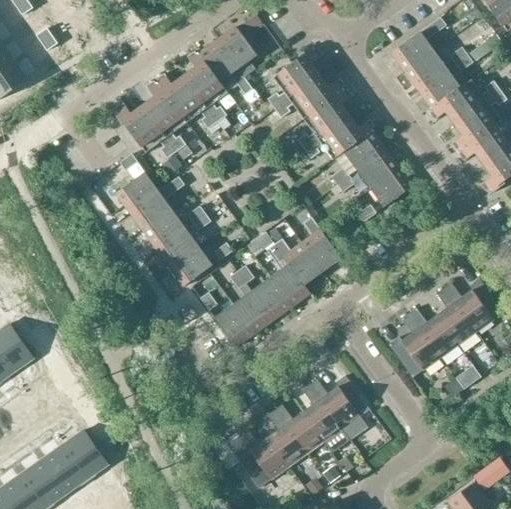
[(27,0),(18,6),(24,14),(34,6),(30,0),(27,0)]
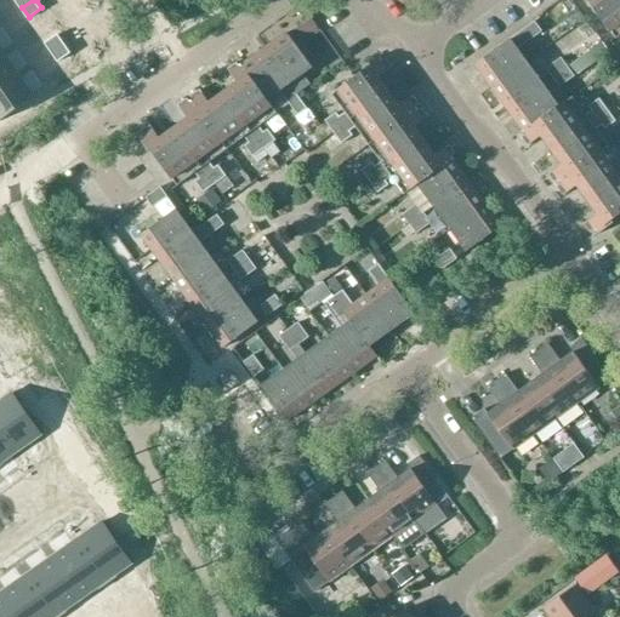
[(586,0),(590,5),(591,4),(615,38),(619,34),(619,0),(586,0)]
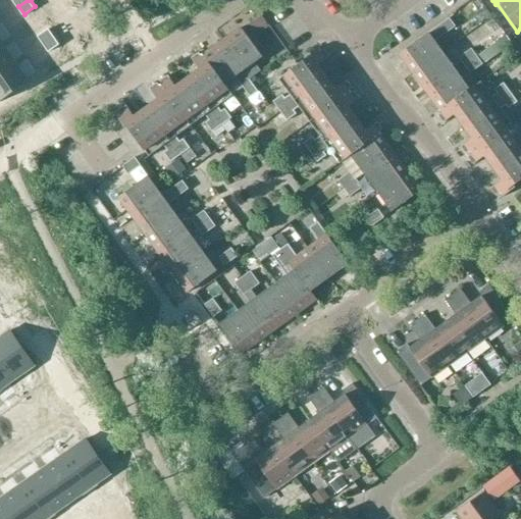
[(257,32),(269,23),(262,13),(250,21),(257,32)]
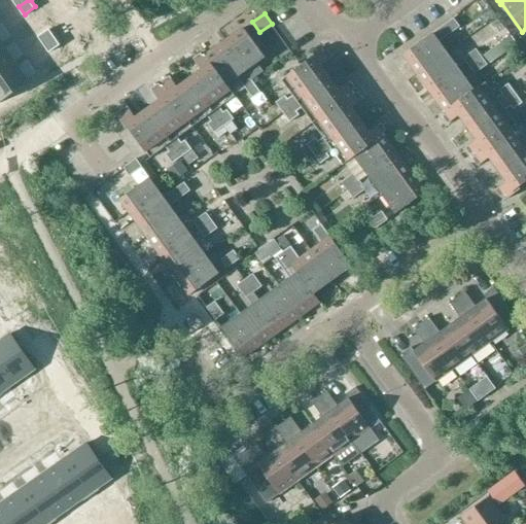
[(454,18),(402,54),(417,73),(447,51),(440,40),(460,26),(454,18)]
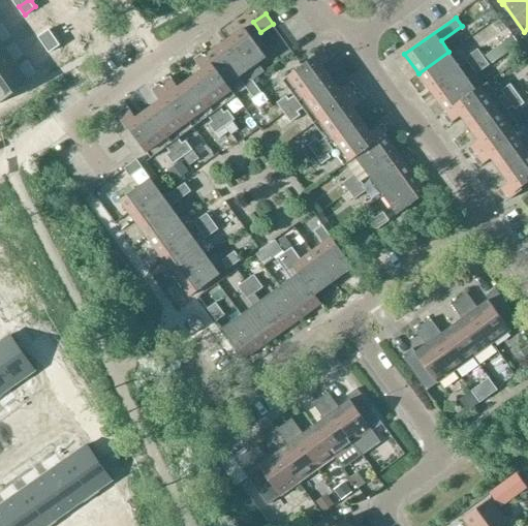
[(50,27),(39,34),(44,42),(55,35),(50,27)]
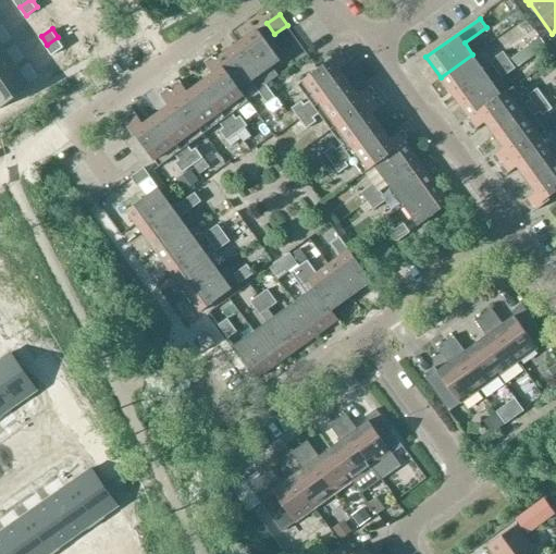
[(257,29),(235,46),(258,77),(259,76),(264,84),(267,83),(278,75),(272,66),(280,61),(257,29)]
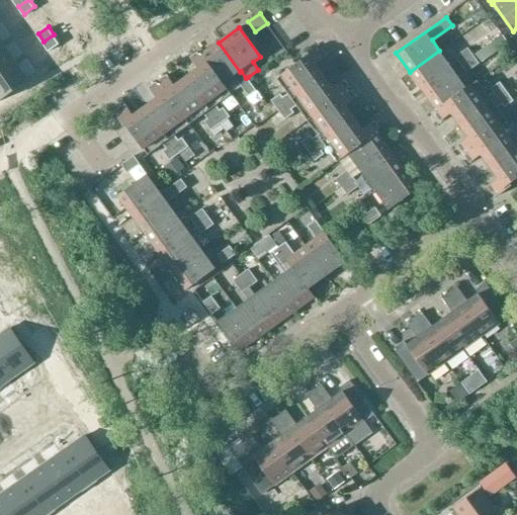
[(54,34),(44,41),(49,50),(60,43),(60,41),(54,34)]
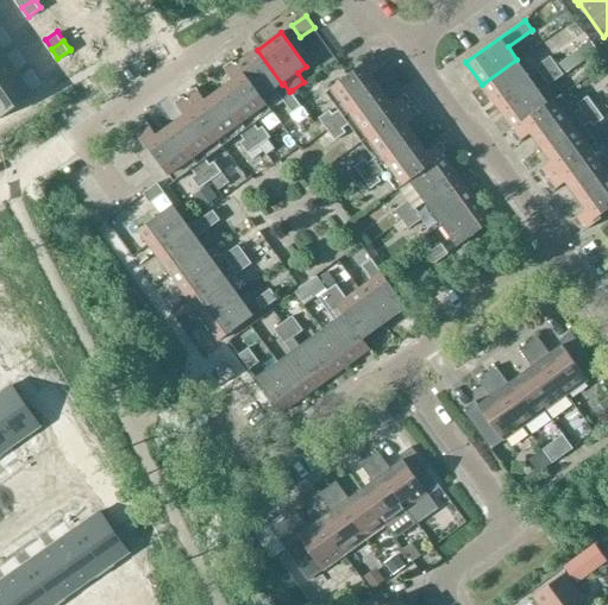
[(591,41),(578,50),(585,60),(599,49),(591,41)]
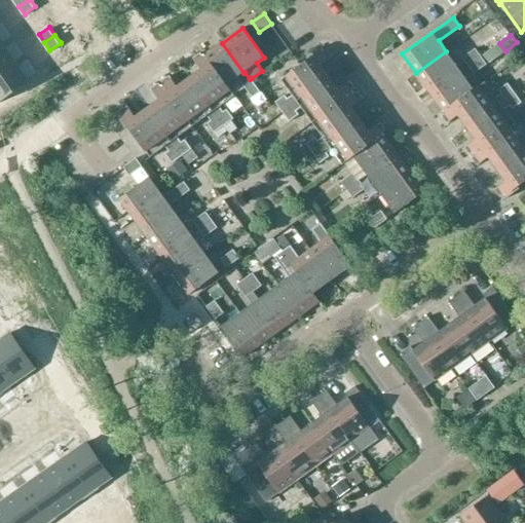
[(5,43),(0,46),(0,73),(17,61),(5,43)]
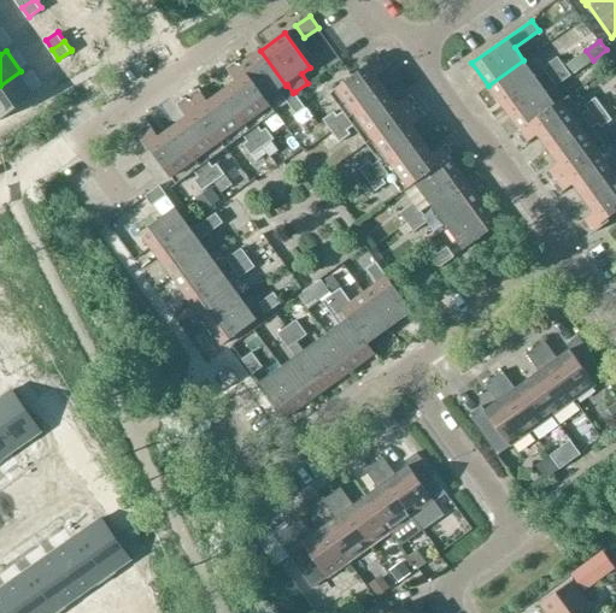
[(305,108),(293,93),(287,84),(286,86),(260,51),(239,66),(235,63),(234,63),(271,113),(274,112),(265,100),(279,90),(295,115),(305,108)]
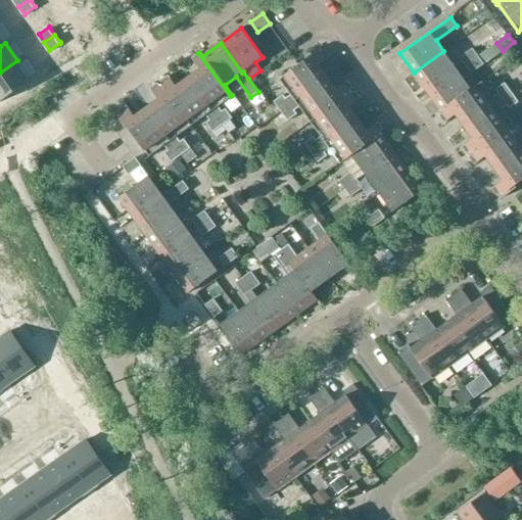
[(281,109),(328,76),(320,63),(328,58),(319,46),(305,55),(307,58),(279,79),(290,94),(286,98),(283,94),(274,100),(280,108),(281,109)]
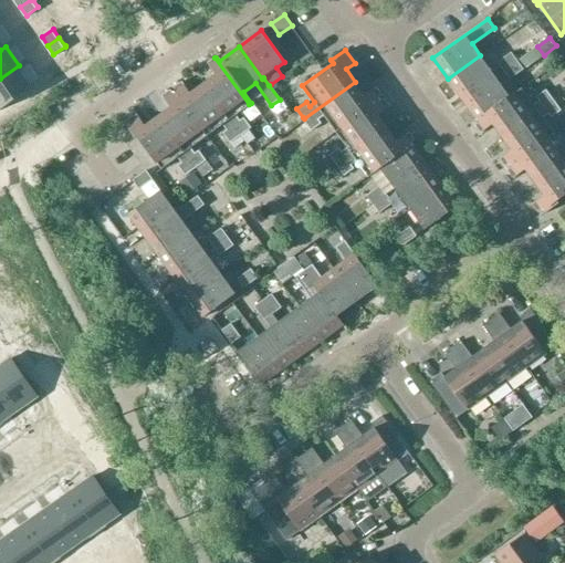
[(498,62),(504,70),(518,61),(512,52),(498,62)]
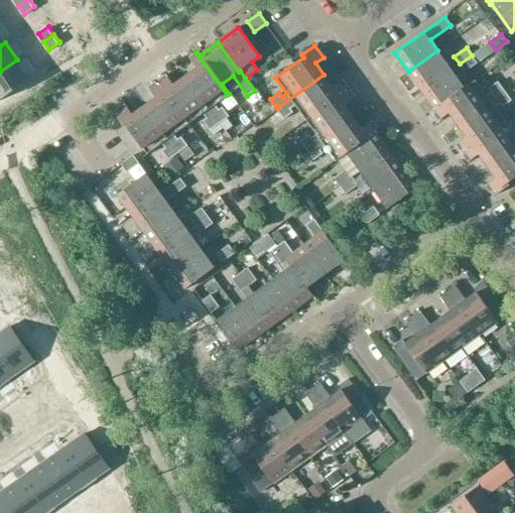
[(437,50),(408,72),(421,90),(451,69),(437,50)]
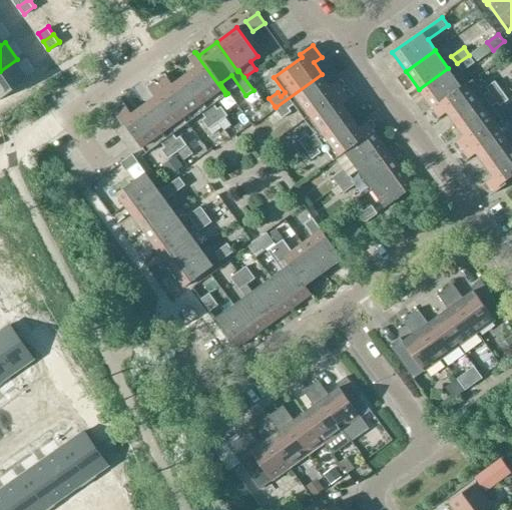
[(182,78),(216,123),(219,120),(226,115),(220,105),(217,108),(213,103),(225,94),(194,52),(189,56),(197,67),(182,78)]
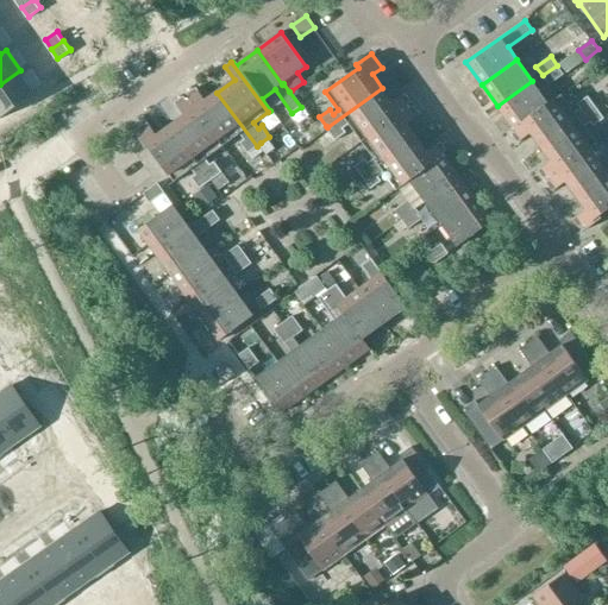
[(557,65),(543,75),(549,84),(563,74),(557,65)]
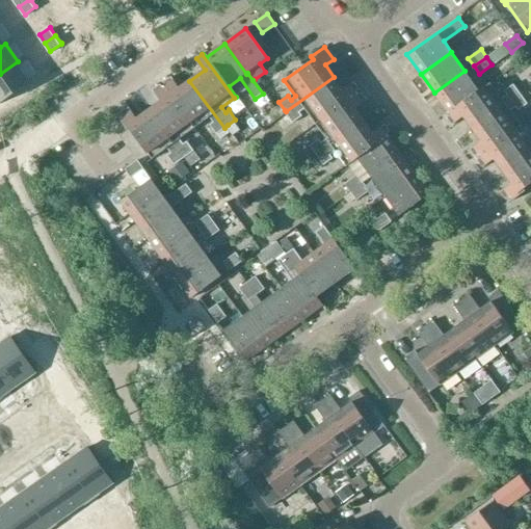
[(18,61),(0,74),(0,101),(0,102),(31,81),(18,61)]
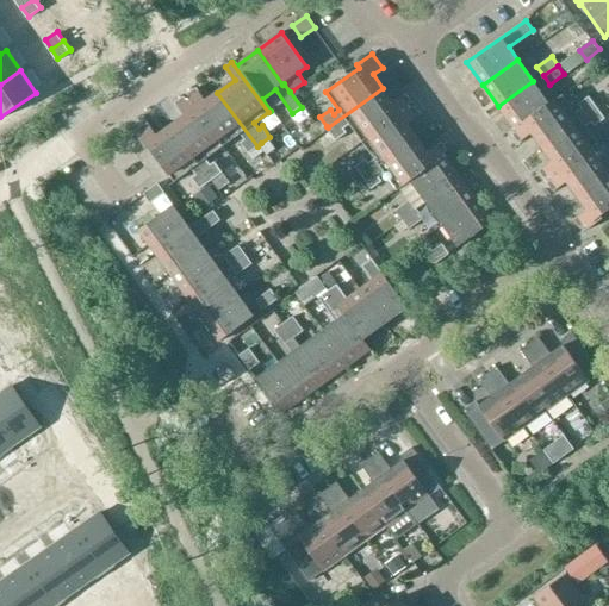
[(533,81),(498,106),(514,129),(550,104),(533,81)]
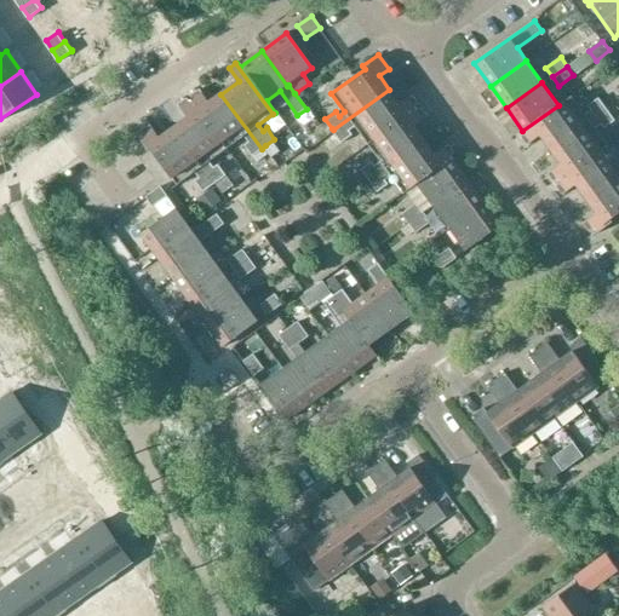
[(200,88),(188,98),(224,149),(244,134),(248,140),(245,144),(253,155),(262,149),(221,95),(210,102),(200,88)]
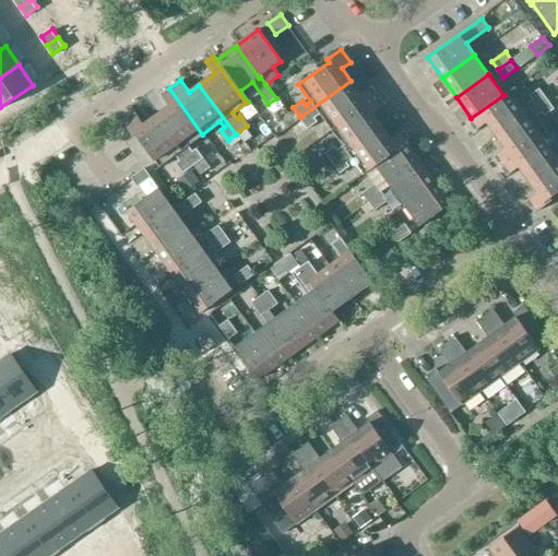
[(331,129),(376,96),(369,86),(359,94),(351,81),(300,117),(308,128),(318,121),(316,118),(321,114),(330,127),(331,129)]
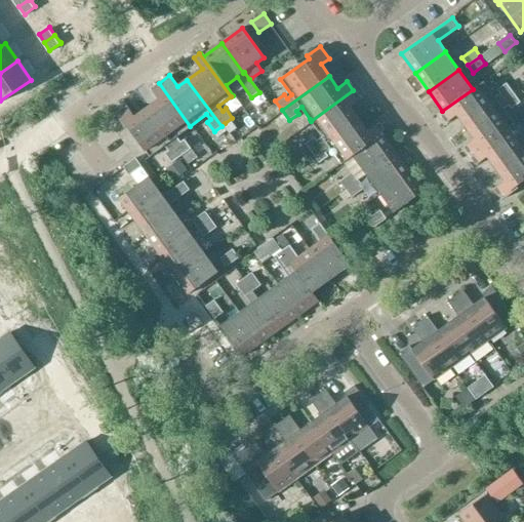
[(444,113),(440,115),(445,122),(457,114),(466,126),(514,92),(507,82),(497,89),(499,92),(495,96),(490,89),(484,81),(473,89),(442,111),(444,113)]
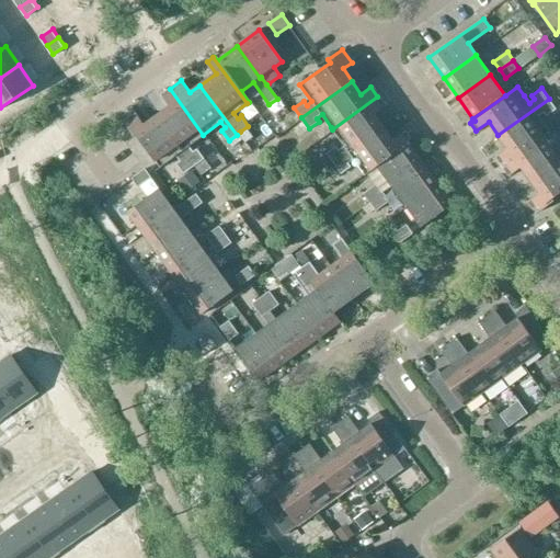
[(157,115),(194,167),(195,166),(205,158),(197,148),(194,150),(190,145),(203,135),(170,89),(161,94),(170,106),(157,115)]
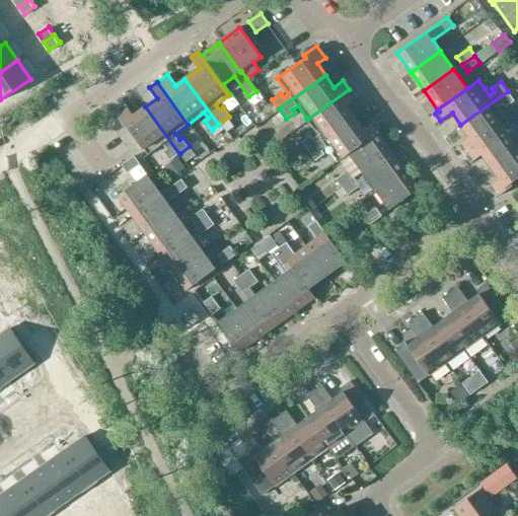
[(240,89),(230,96),(244,118),(254,111),(240,89)]
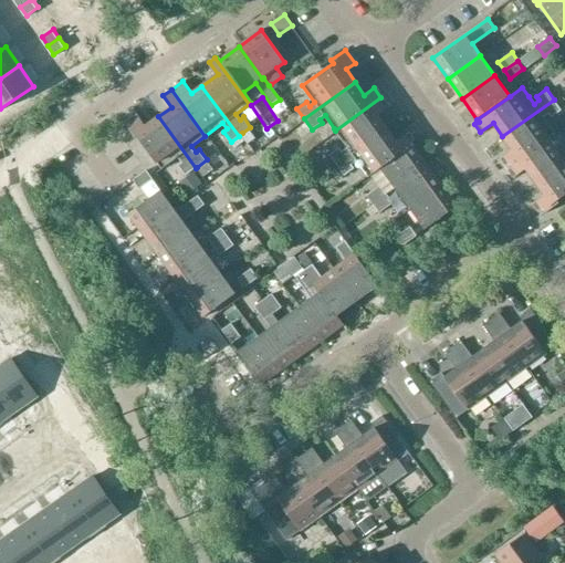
[(387,106),(380,97),(335,131),(347,147),(342,150),(338,147),(330,154),(336,164),(388,127),(378,112),(387,106)]
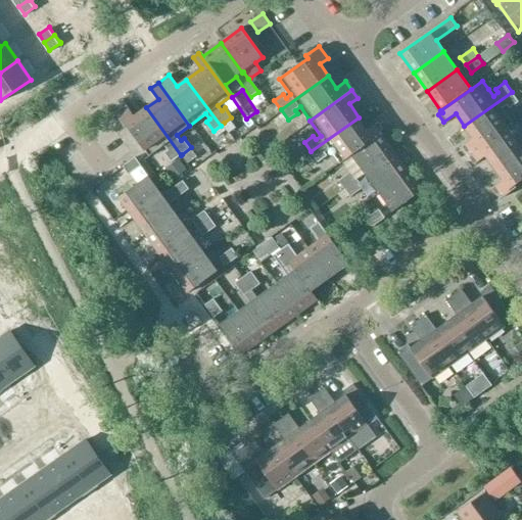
[(472,137),(461,145),(468,154),(513,123),(502,107),(507,104),(509,108),(518,101),(512,92),(464,126),(472,137)]
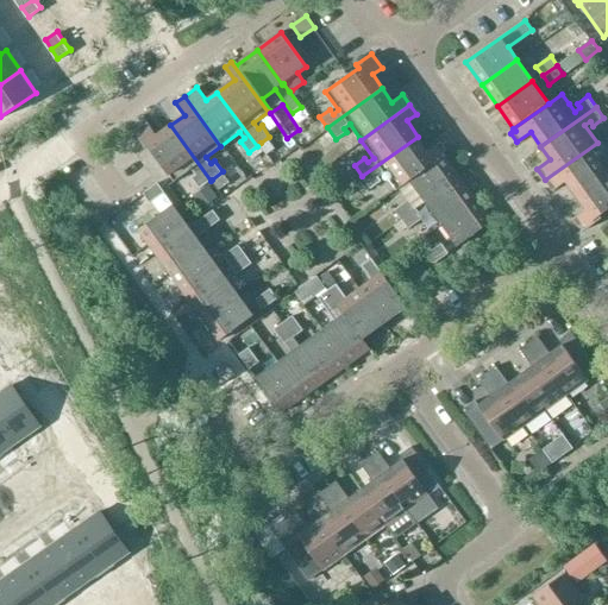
[(211,181),(170,125),(157,134),(148,121),(135,131),(148,150),(150,147),(174,180),(192,168),(196,174),(192,176),(200,188),(211,181)]
